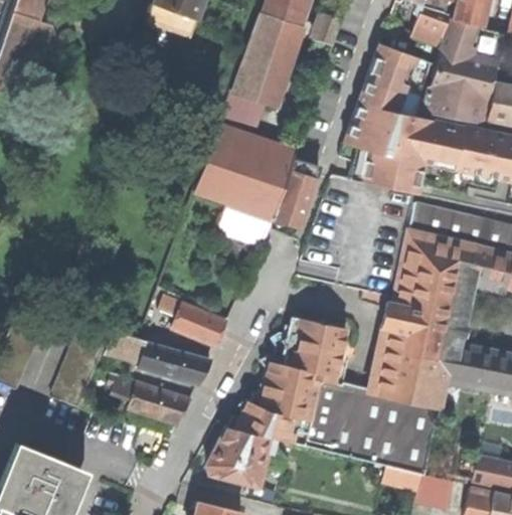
[(16,0),(0,50),(0,89),(14,94),(45,0),(16,0)]
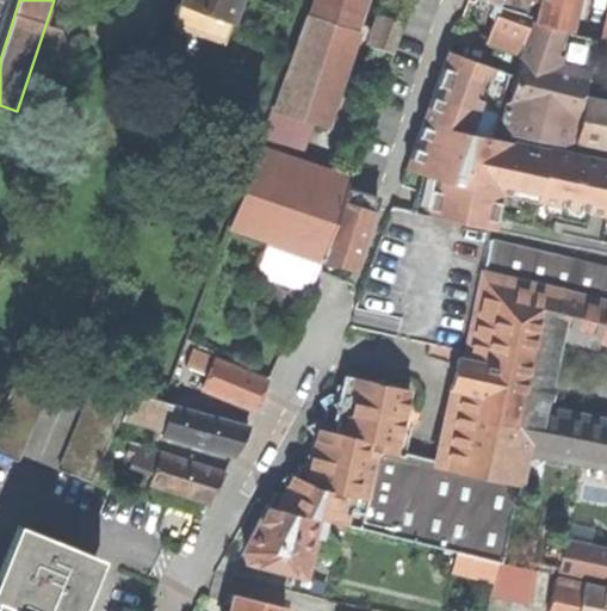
[(184,0),(175,24),(228,42),(242,0),(184,0)]
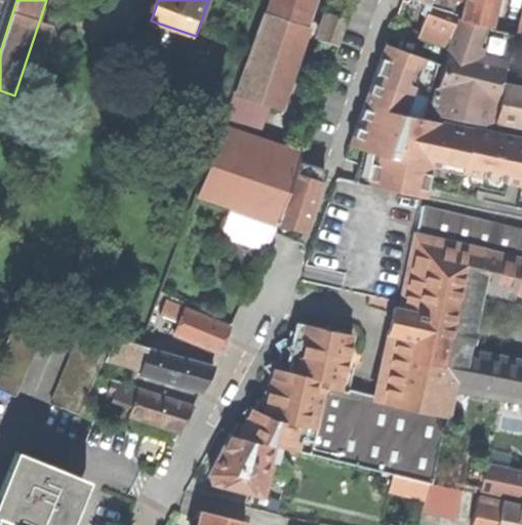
[(273,0),(269,13),(299,24),(307,0),(273,0)]
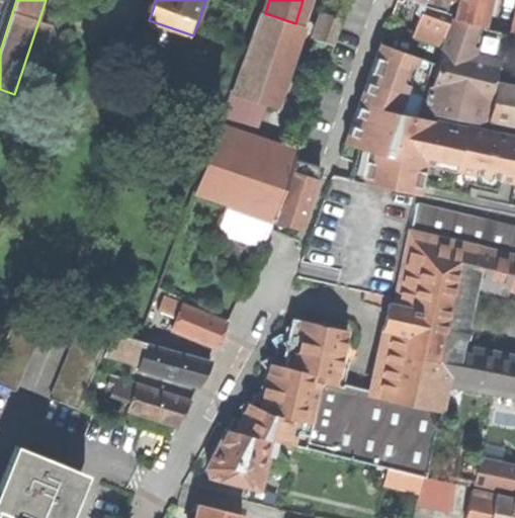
[(460,0),(457,18),(476,23),(485,25),(485,23),(490,0),(460,0)]
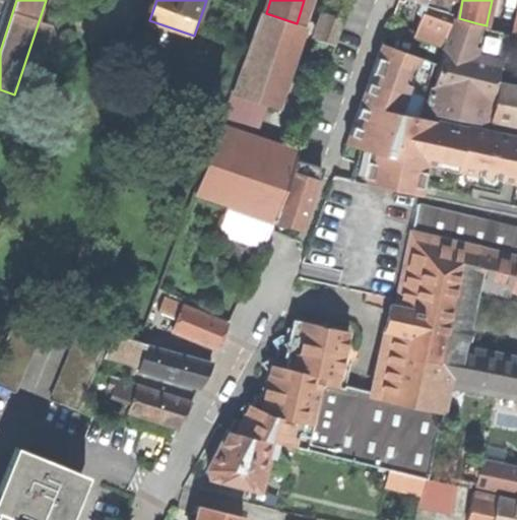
[(427,5),(423,17),(451,26),(454,17),(455,14),(427,5)]
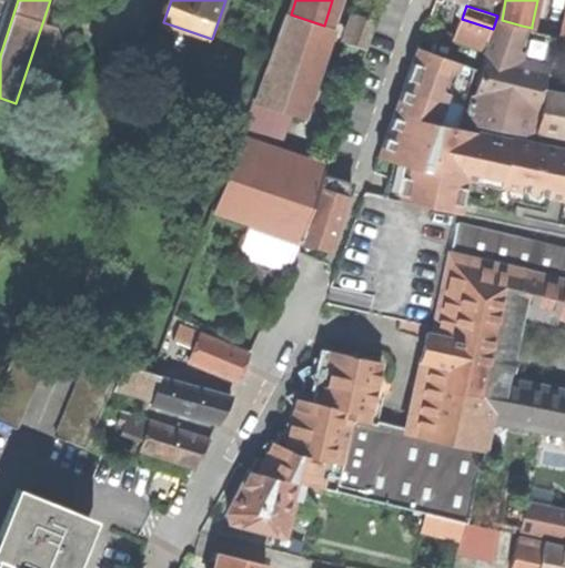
[(256,98),(294,112),(324,26),(291,14),(288,12),(256,98)]
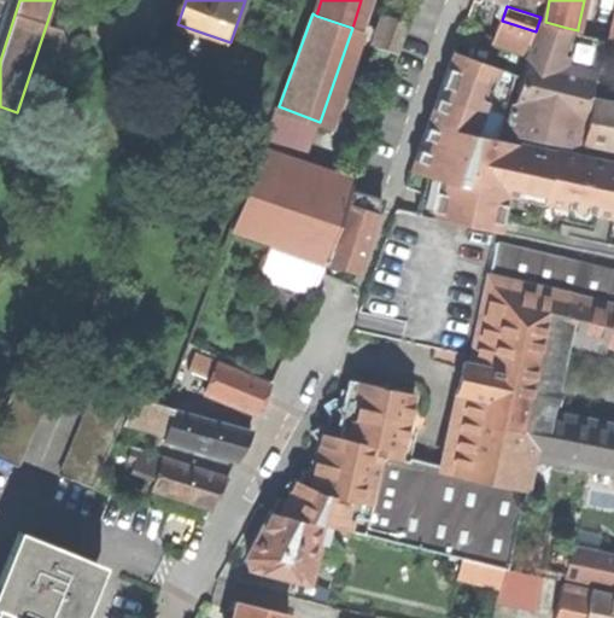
[(403,38),(409,22),(399,19),(387,15),(381,31),(403,38)]
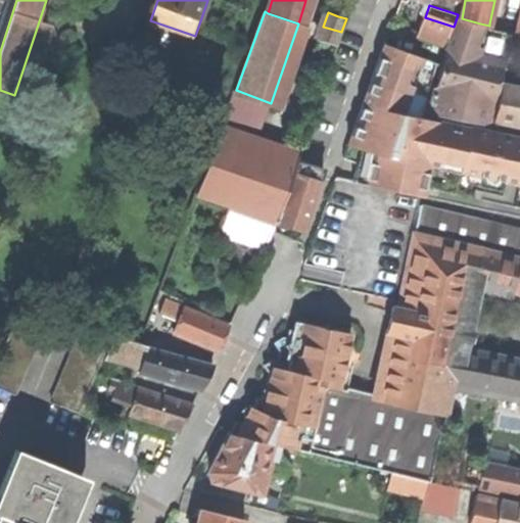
[(454,27),(425,17),(419,36),(447,45),(454,27)]
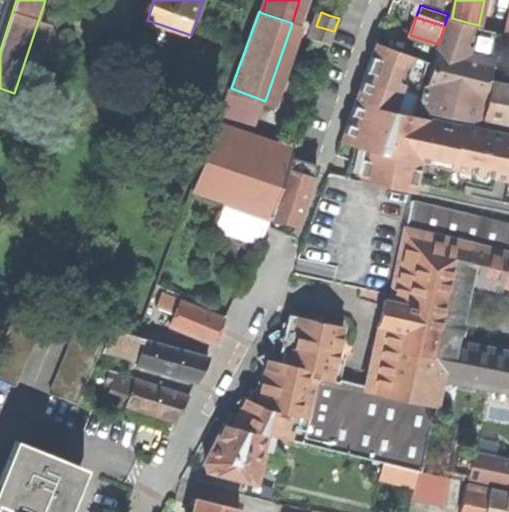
[(459,53),(470,23),(452,18),(447,17),(444,26),(438,44),(437,48),(459,53)]
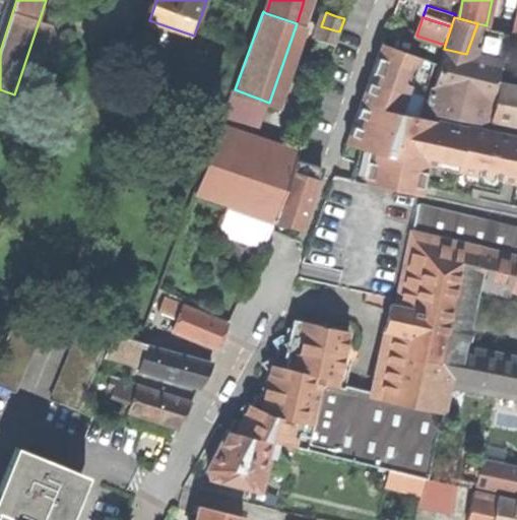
[(491,60),(497,61),(499,51),(507,53),(512,30),(487,23),(487,25),(477,23),(466,54),(473,55),(491,60)]
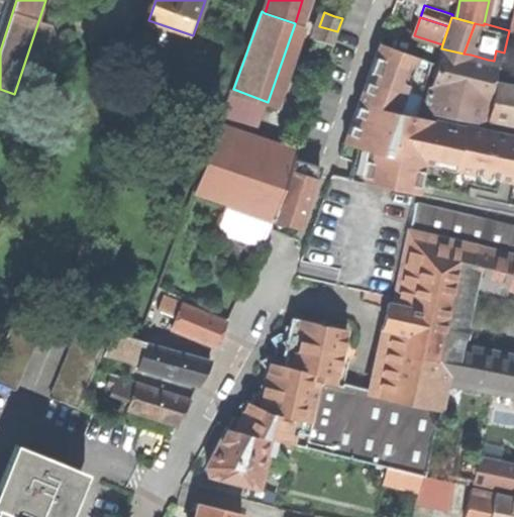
[(334,43),(337,31),(319,26),(315,38),(334,43)]
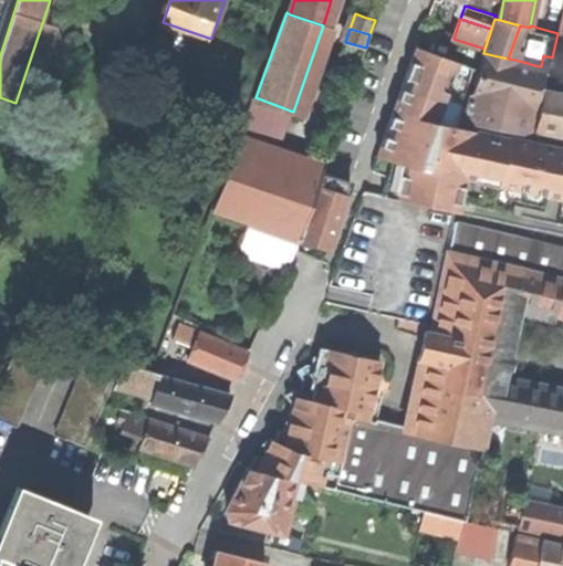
[(366,48),(345,42),(342,40),(319,111),(333,115),(339,100),(348,103),(366,48)]
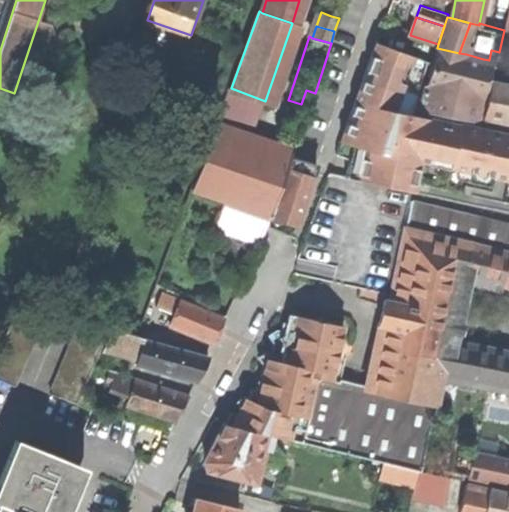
[(508,134),(415,115),(399,112),(415,57),(379,43),(354,114),(339,155),(354,160),(348,177),(413,192),(417,193),(421,177),(424,161),(508,179),(508,134)]
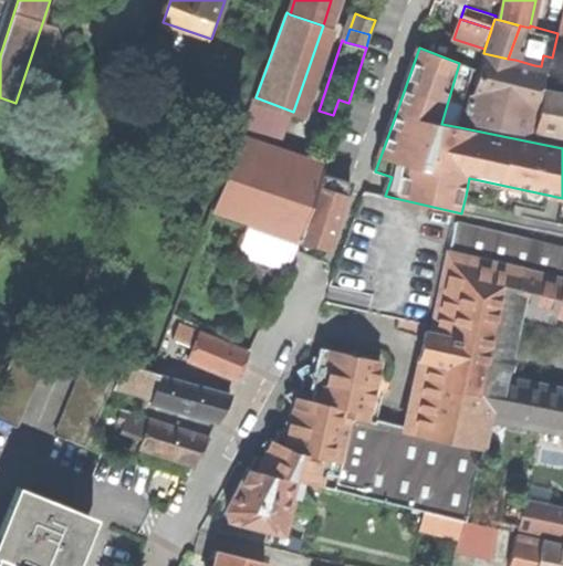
[(515,60),(508,59),(483,53),(473,96),(506,103),(515,60)]
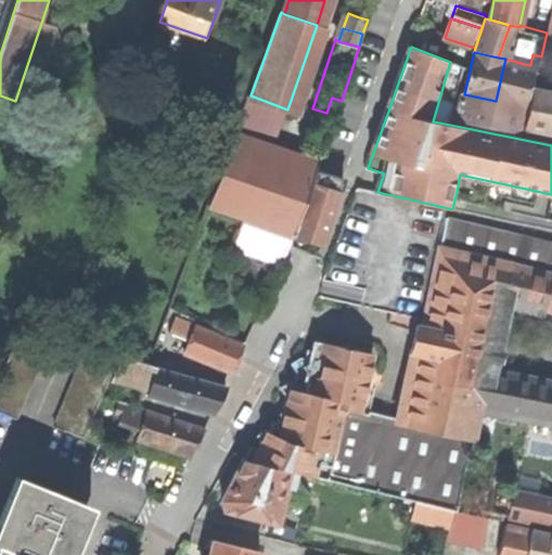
[(537,66),(539,67),(541,56),(533,54),(530,65),(537,66)]
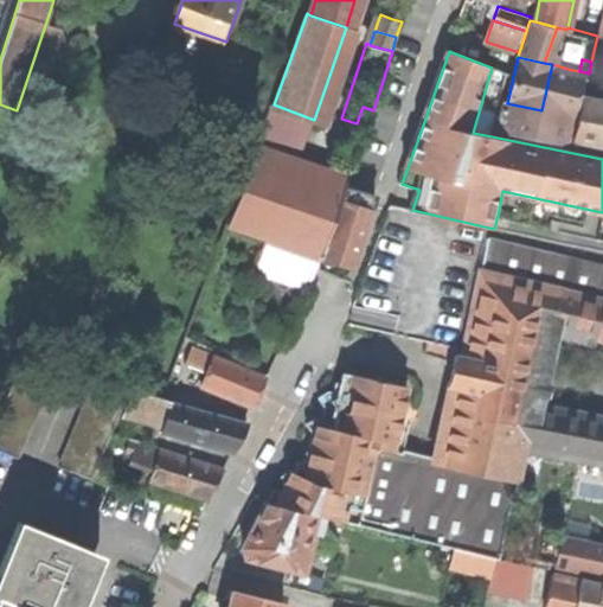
[(572,70),(552,64),(541,110),(536,138),(571,145),(581,97),(566,94),(572,70)]
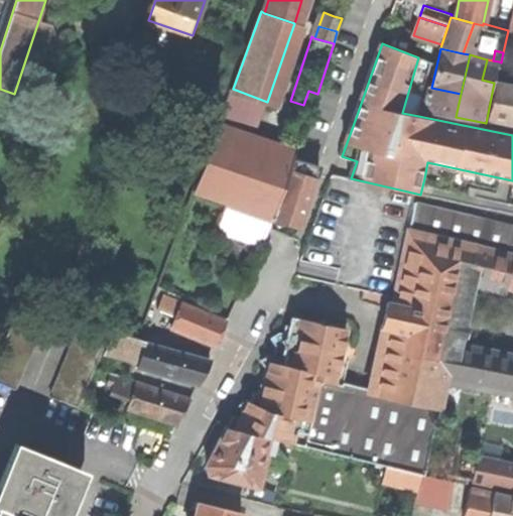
[(434,63),(418,57),(402,113),(418,116),(434,63)]
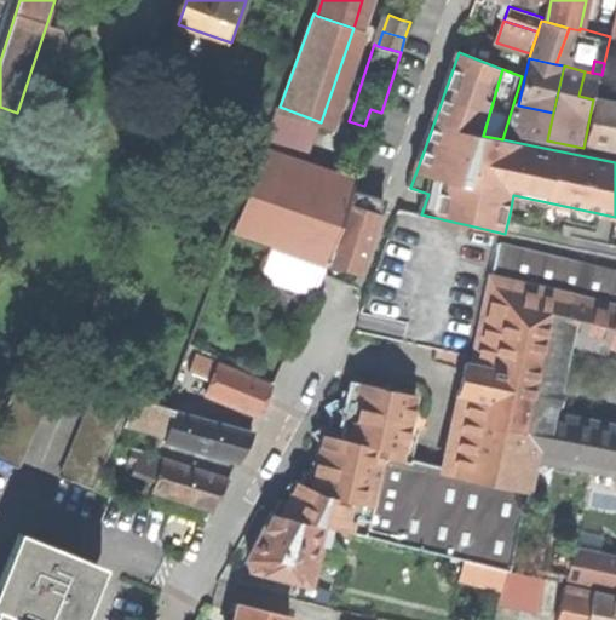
[(592,73),(585,72),(579,96),(593,99),(599,74),(592,73)]
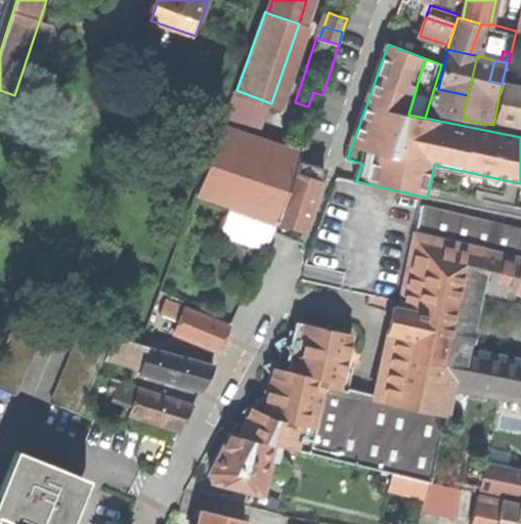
[(496,118),(520,123),(520,88),(504,85),(496,118)]
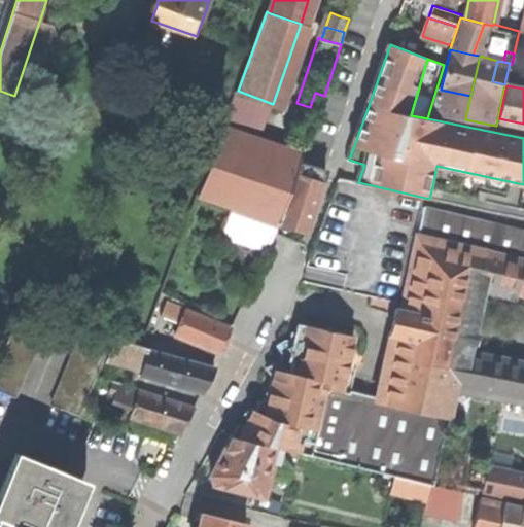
[(465,119),(470,96),(441,90),(439,89),(432,112),(465,119)]
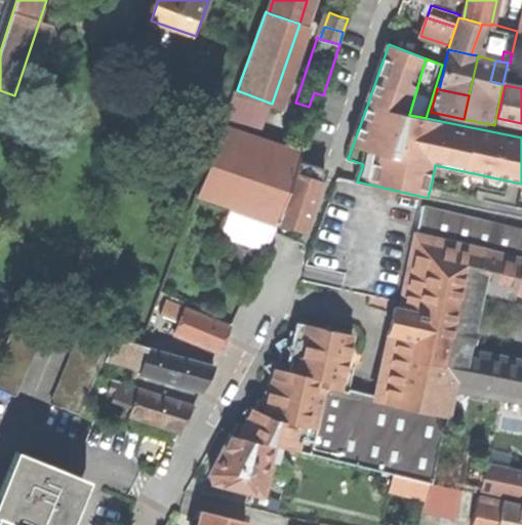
[(257,147),(272,104),(237,90),(221,134),(257,147)]
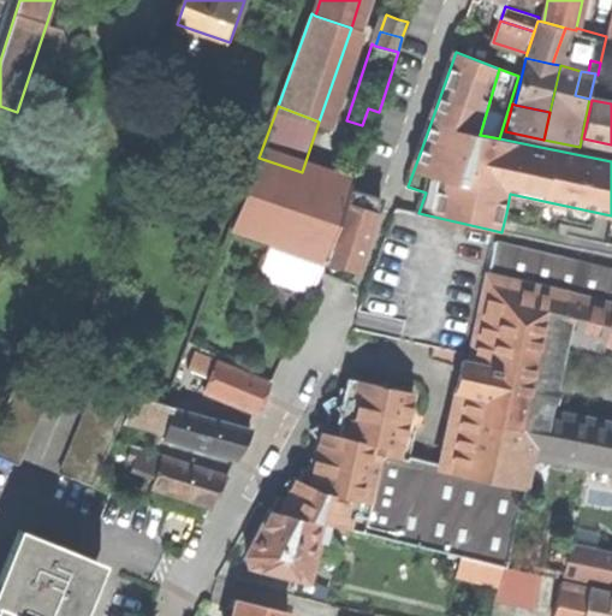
[(352,190),(302,172),(259,158),(248,189),(233,227),(327,260),(348,203),(352,190)]
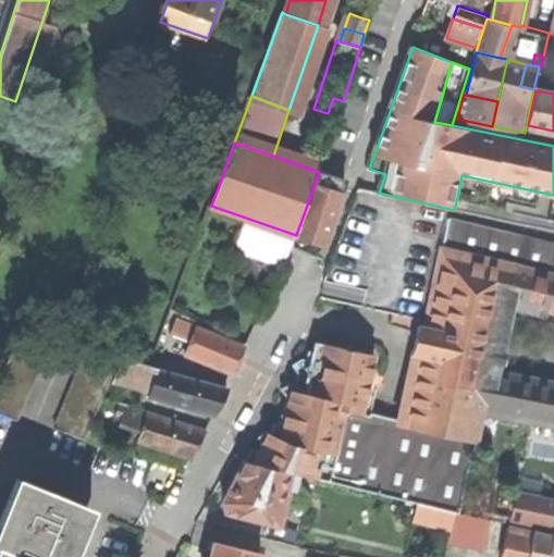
[(319,172),(315,184),(342,194),(347,178),(319,169),(319,172)]
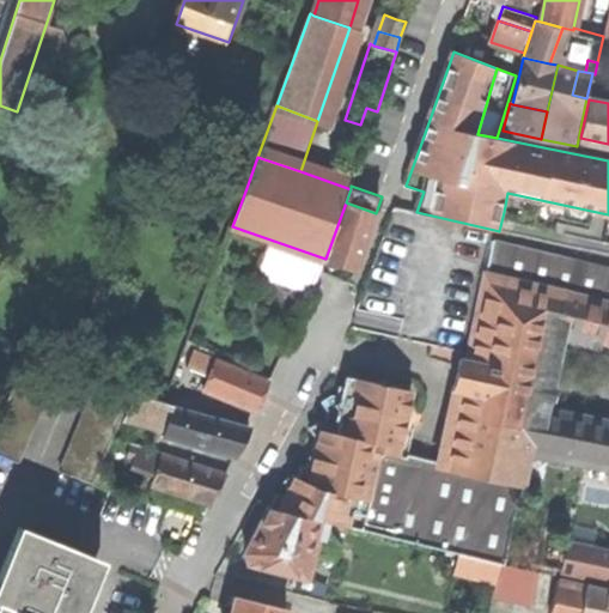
[(424,192),(406,186),(399,208),(416,212),(424,192)]
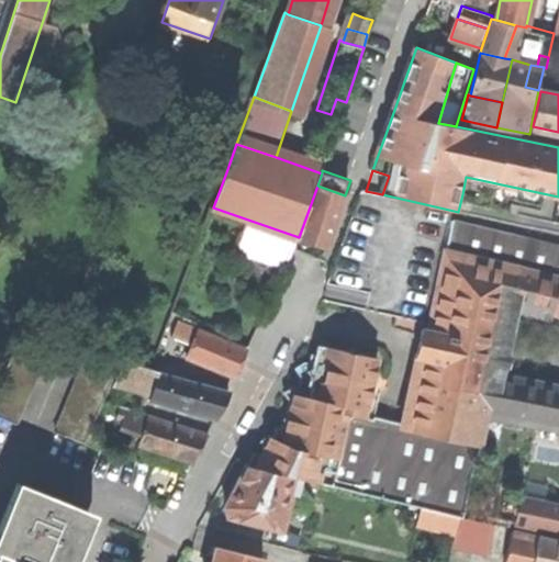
[(299,237),(327,248),(336,221),(345,195),(317,186),(299,237)]
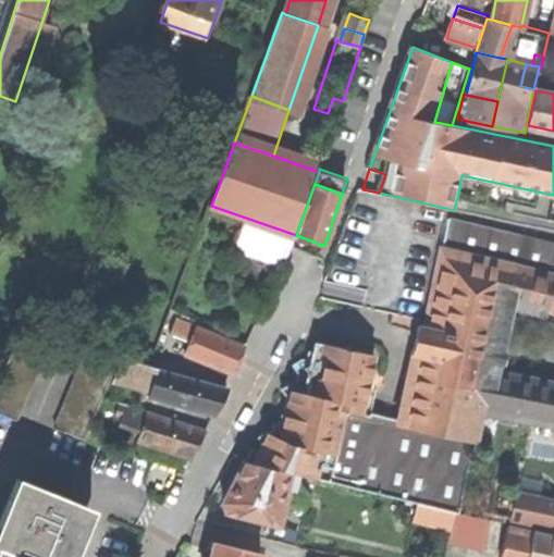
[(393,313),(420,320),(436,250),(440,251),(450,209),(379,193),(362,189),(359,189),(328,275),(323,297),(393,313)]
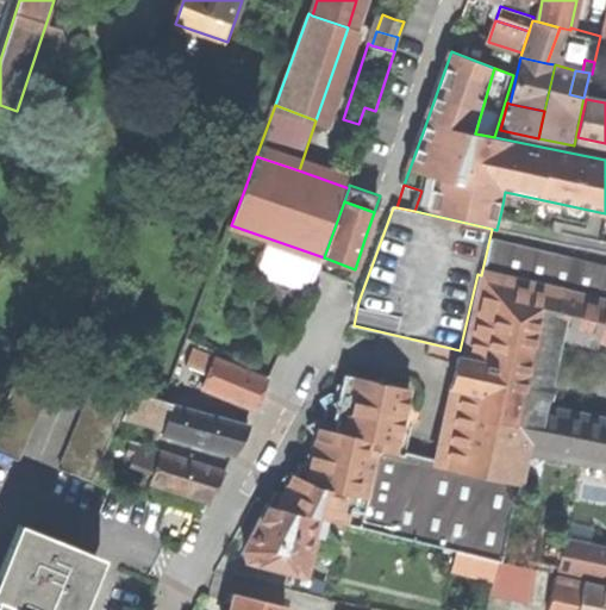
[(324,257),(231,225),(219,260),(313,291),(324,257)]
